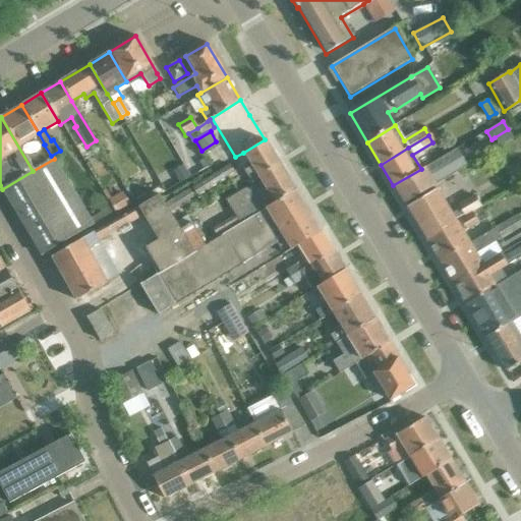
[(265,139),(244,153),(261,179),(226,201),(240,225),(295,190),(265,139)]
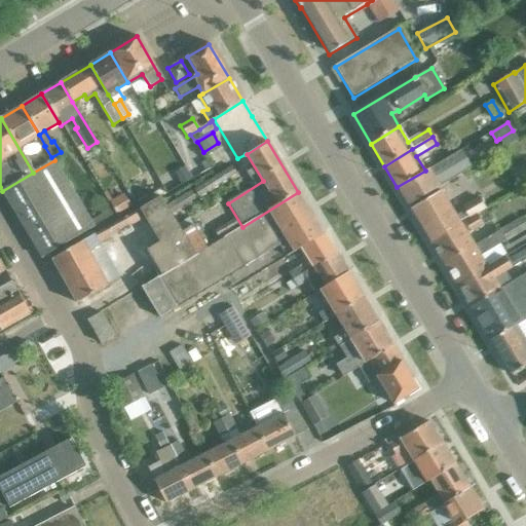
[(460,149),(425,171),(397,187),(408,205),(472,167),(460,149)]
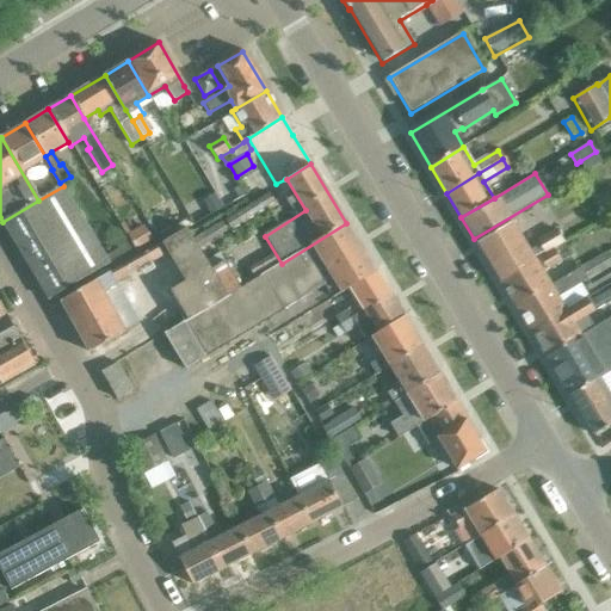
[(63,186),(38,201),(2,222),(49,300),(109,264),(63,186)]
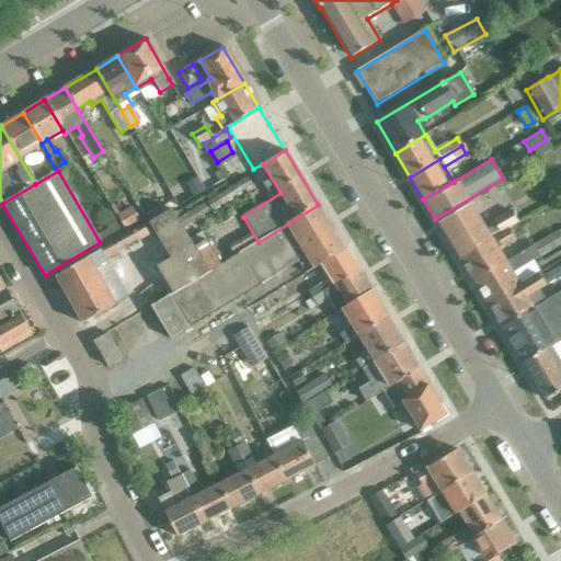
[(251,185),(245,178),(205,203),(210,210),(251,185)]
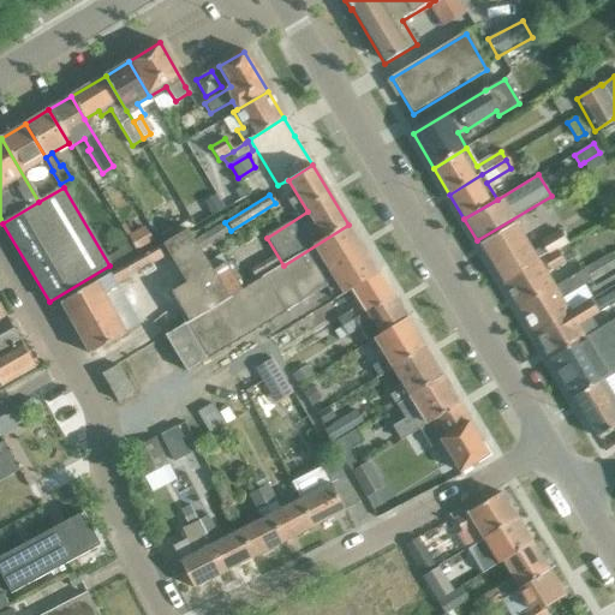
[(202,203),(210,218),(222,210),(215,196),(202,203)]
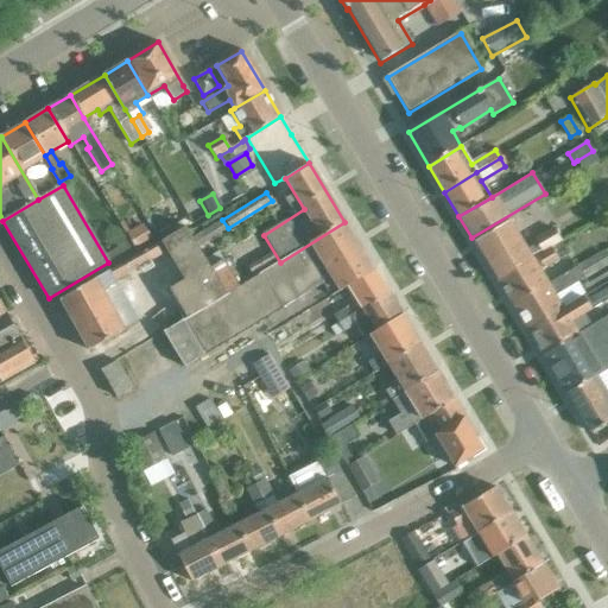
[(531,259),(508,221),(474,241),(498,280),(531,259)]
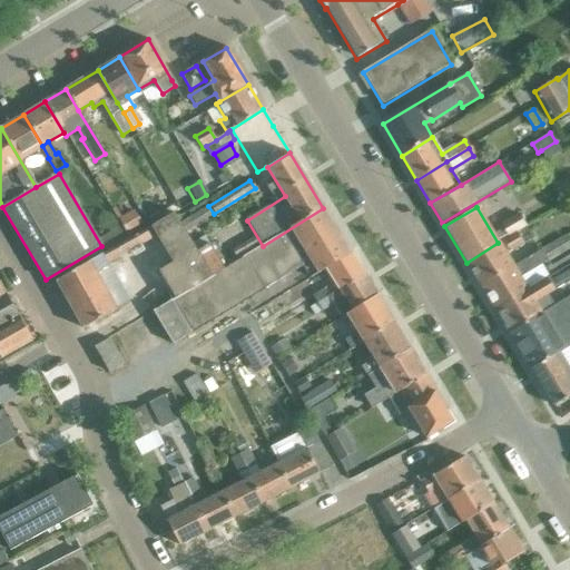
[(311,278),(326,268),(351,253),(323,208),(263,246),(224,269),(212,277),(175,300),(154,313),(173,345),(303,265),(311,278)]
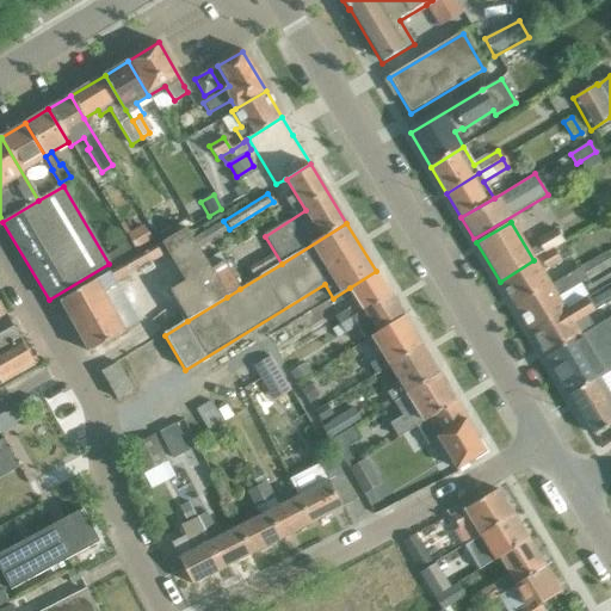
[(213,240),(226,232),(220,223),(207,232),(192,240),(197,248),(213,240)]
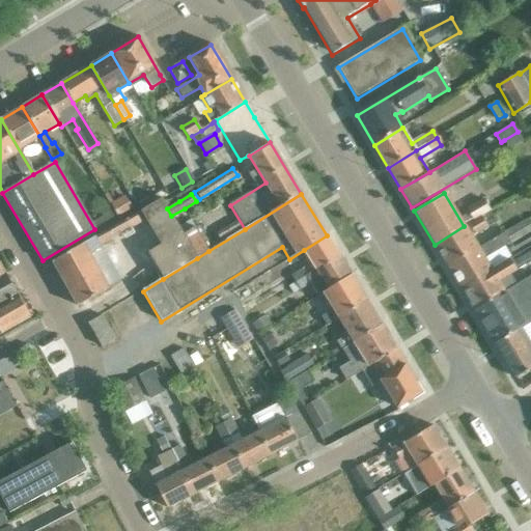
[(116,216),(130,207),(124,198),(111,205),(116,216)]
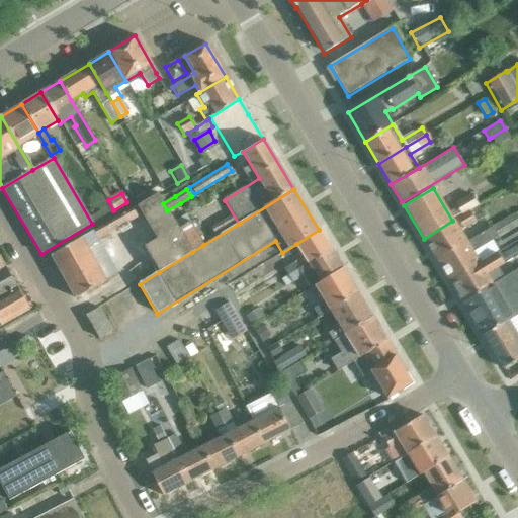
[(477,205),(469,194),(454,204),(458,210),(454,213),(457,218),(467,210),(477,205)]
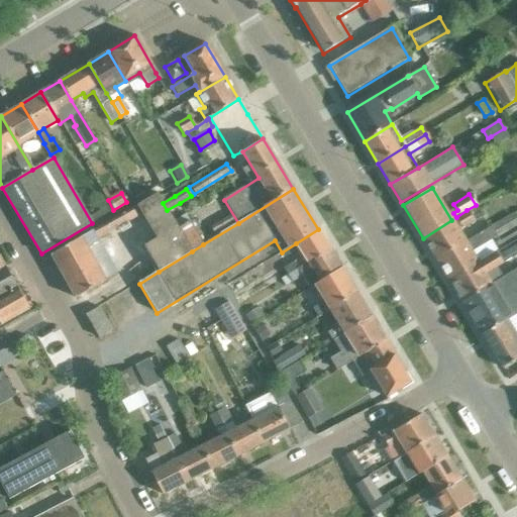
[(158,271),(159,272),(192,251),(179,230),(167,210),(163,203),(158,195),(139,205),(160,237),(146,245),(162,268),(158,271)]
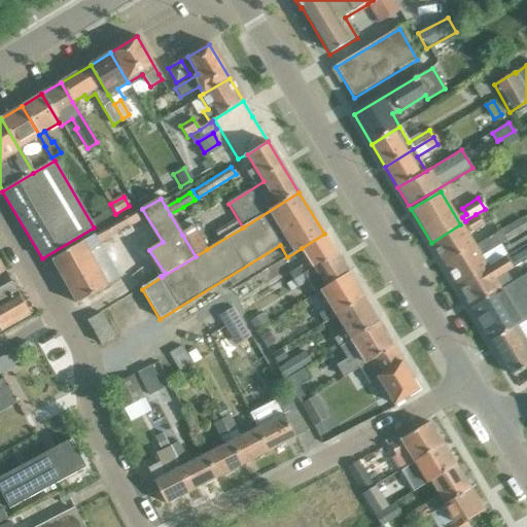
[(461,224),(431,243),(444,265),(475,246),(464,231),(467,229),(470,234),(491,220),(484,210),(476,214),(465,221),(461,224)]
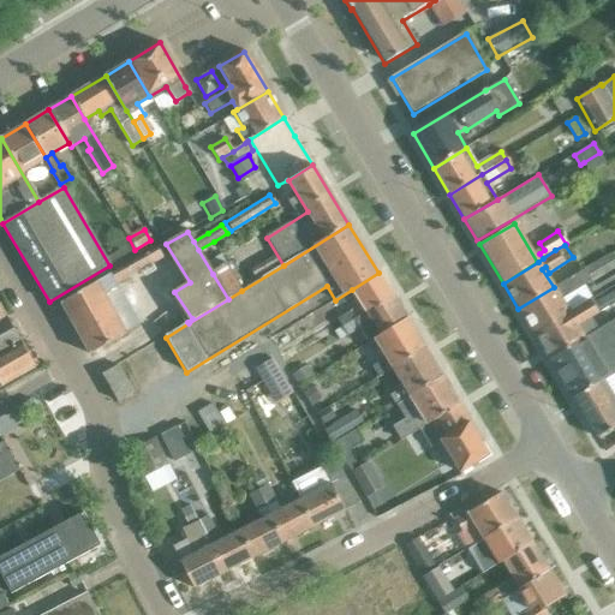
[(156,249),(109,276),(60,304),(89,356),(139,327),(115,286),(162,260),(156,249)]
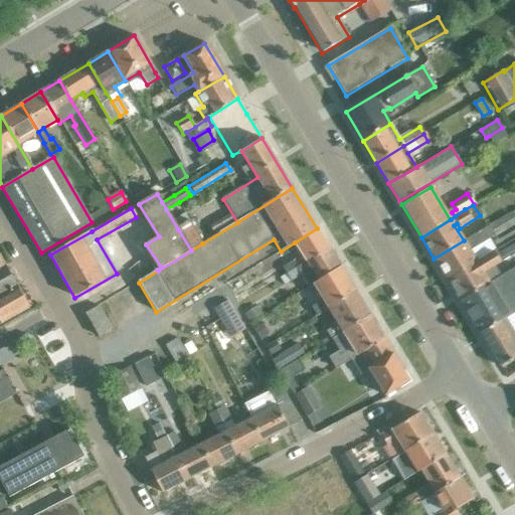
[(464,240),(434,259),(448,281),(495,250),(488,239),(494,235),(495,237),(514,224),(514,223),(509,213),(464,240)]
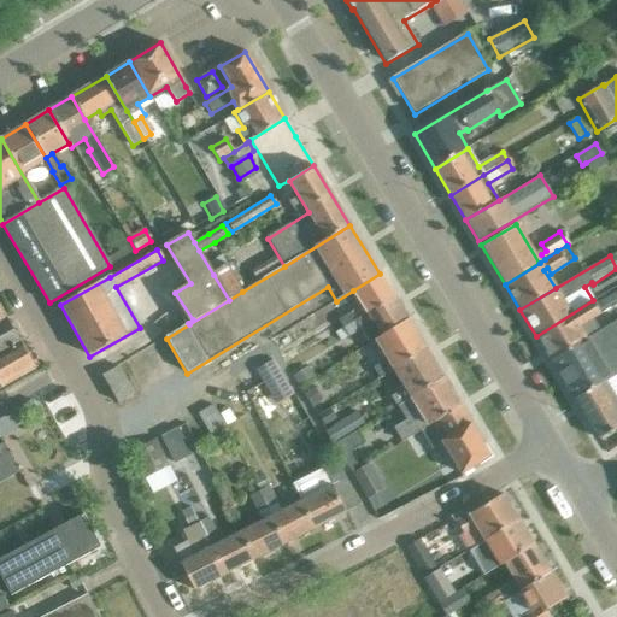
[(213,275),(229,300),(242,292),(227,266),(213,275)]
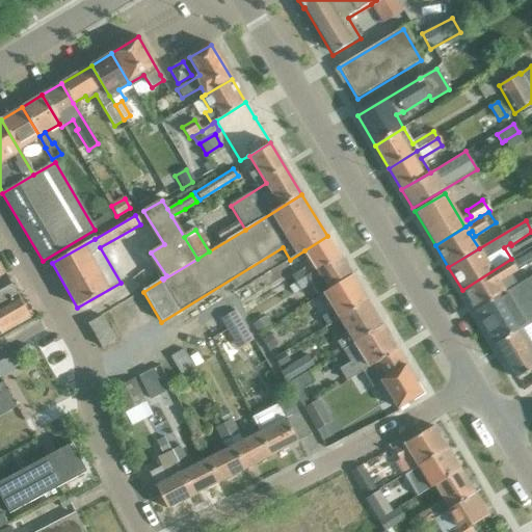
[(327,236),(304,250),(313,263),(292,276),(296,283),(340,256),(327,236)]
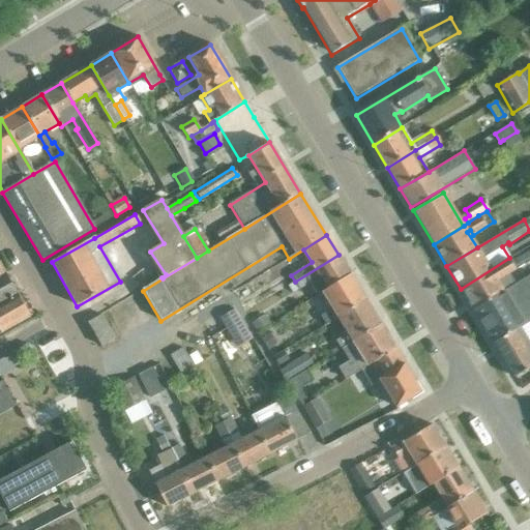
[(529,245),(509,258),(461,289),(473,310),(516,284),(509,273),(529,261),(529,245)]
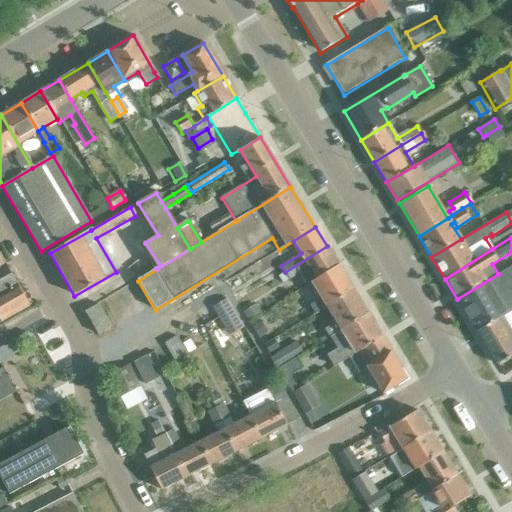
[(339,265),(327,246),(285,272),(278,276),(282,283),(289,279),(299,273),(307,286),(312,282),(317,279),(339,265)]
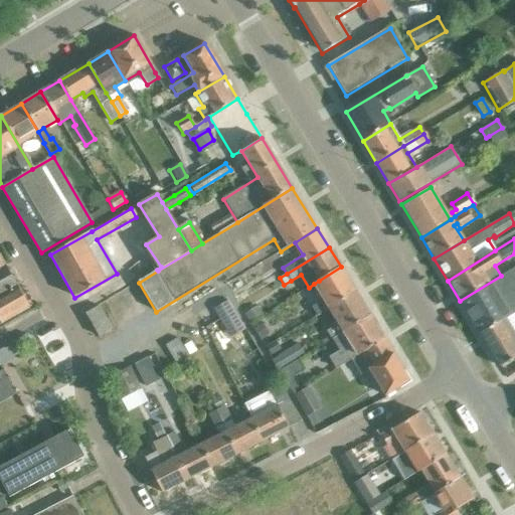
[(5,266),(0,268),(0,296),(17,287),(5,266)]
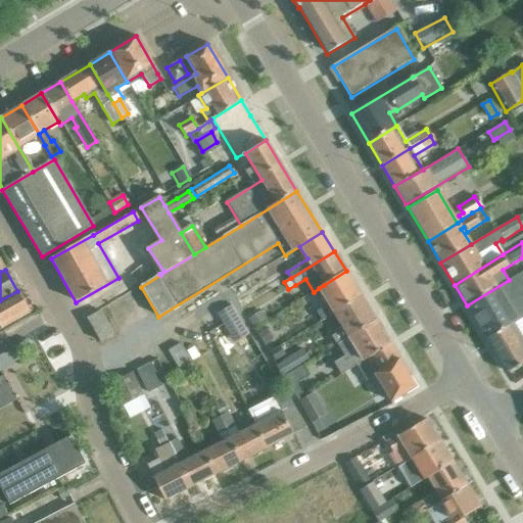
[(319,288),(330,306),(326,308),(325,307),(317,312),(322,320),(333,313),(361,295),(346,271),(324,285),(319,288)]
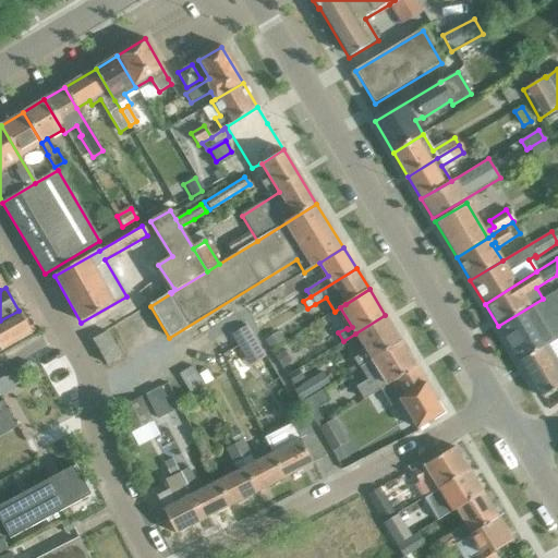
[(557,289),(543,299),(552,314),(553,314),(557,310),(557,289)]
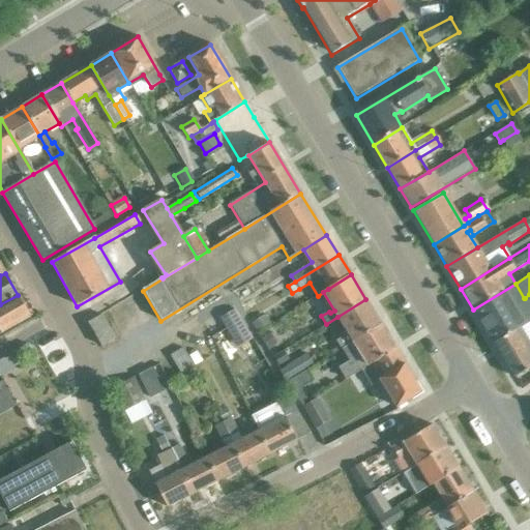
[(503,291),(473,310),(493,343),(525,323),(529,320),(529,305),(525,298),(524,298),(516,284),(505,291),(503,291)]
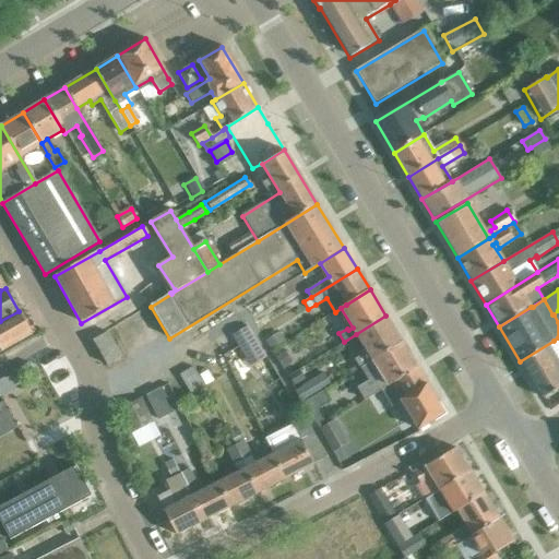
[(19,311),(0,321),(0,352),(32,334),(19,311)]
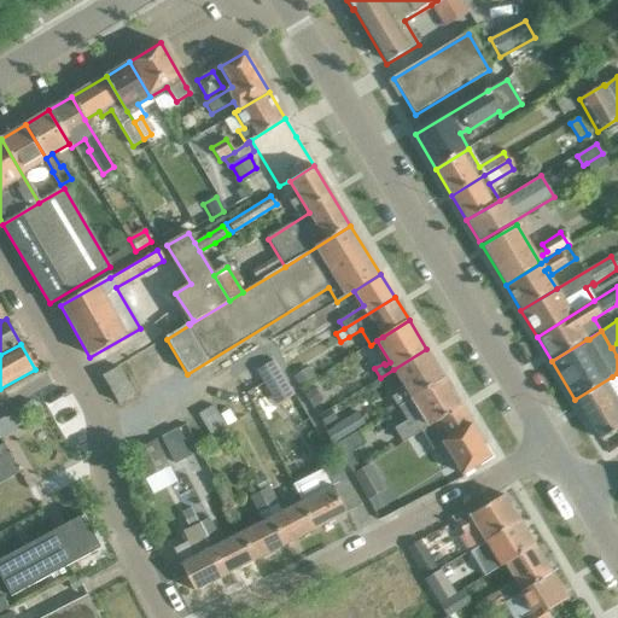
[(426,349),(394,369),(406,389),(391,398),(397,407),(412,398),(444,378),(426,349)]
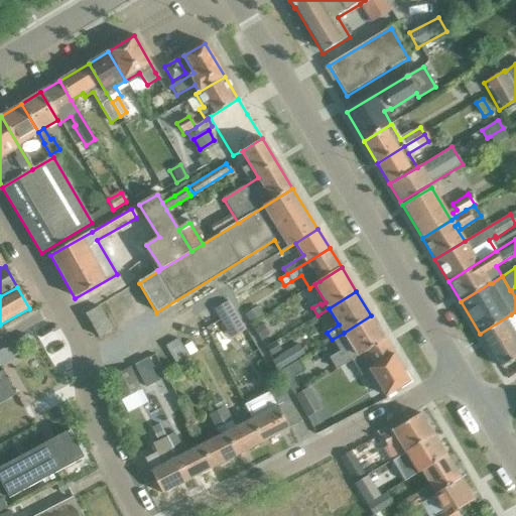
[(227,299),(213,308),(222,323),(236,314),(227,299)]
